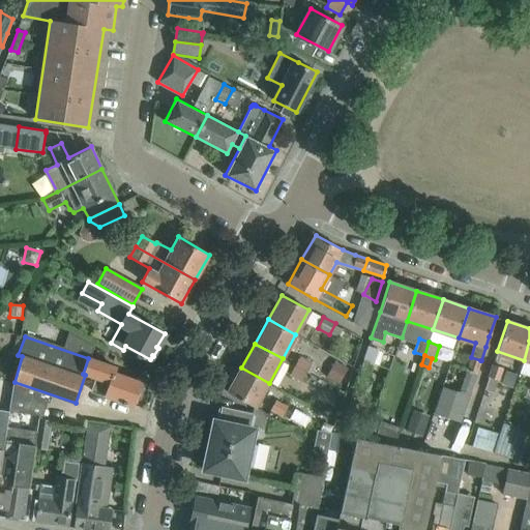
[(313,362),(300,356),(295,365),(307,373),(313,362)]
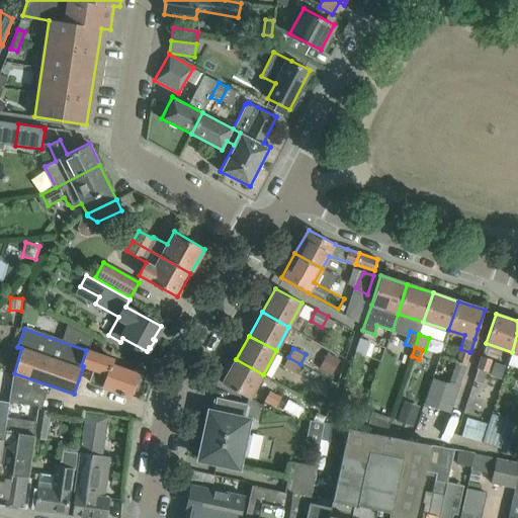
[(460,349),(455,362),(464,365),(469,352),(460,349)]
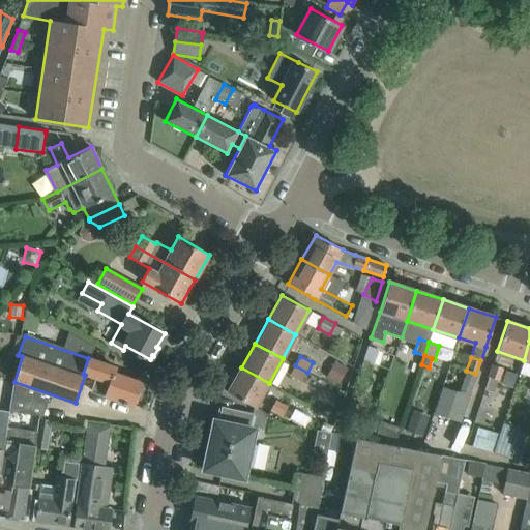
[(137,392),(141,381),(119,374),(113,373),(114,367),(88,358),(83,374),(85,375),(96,378),(91,391),(105,395),(105,396),(126,405),(127,403),(133,405),(134,402),(136,403),(139,393),(137,392)]
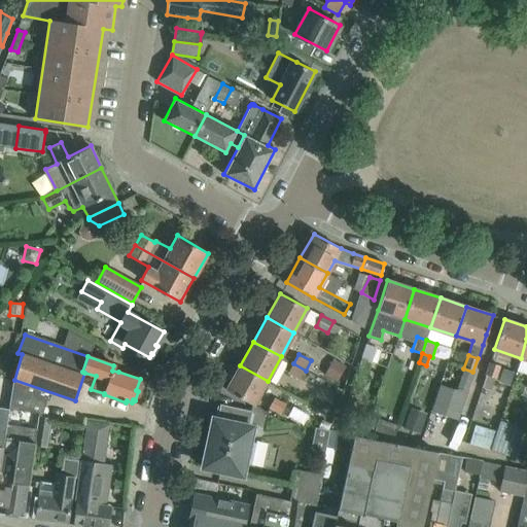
[(334,360),(324,376),(337,383),(346,367),(334,360)]
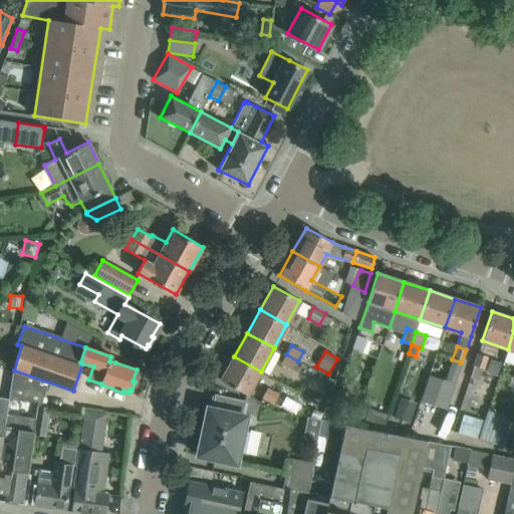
[(484,369),(489,356),(478,352),(473,365),(484,369)]
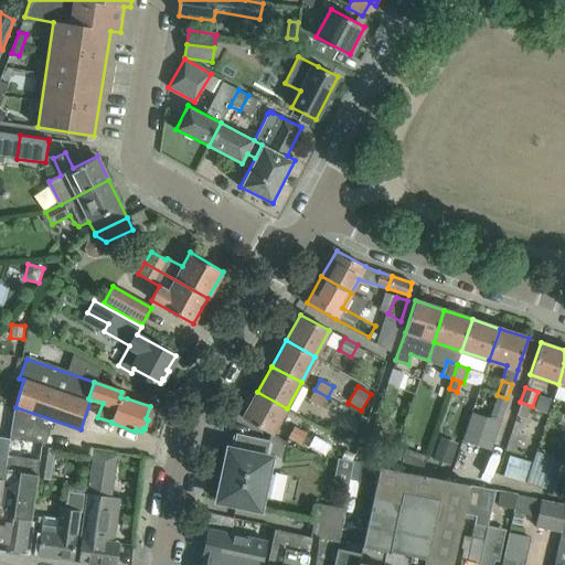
[(321,407),(328,397),(315,390),(309,401),(321,407)]
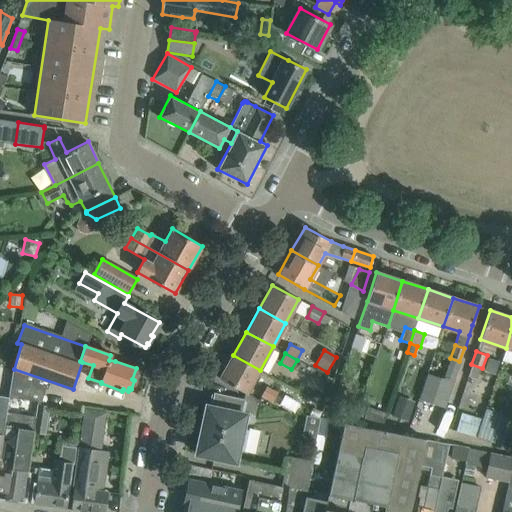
[(246,393),(260,370),(233,355),(220,378),(246,393)]
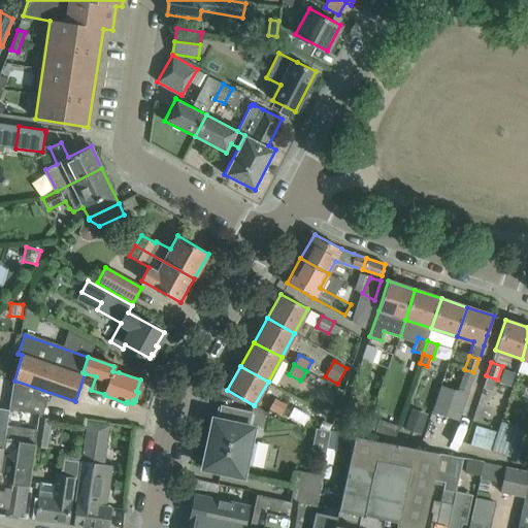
[(458,420),(473,372),(464,369),(457,391),(440,386),(432,411),(458,420)]
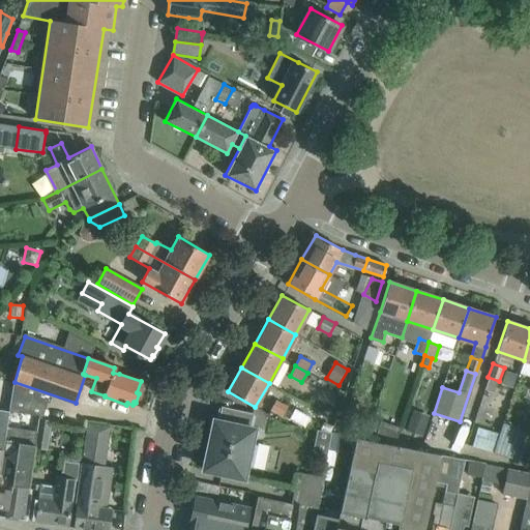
[(364,407),(350,402),(342,423),(357,429),(364,407)]
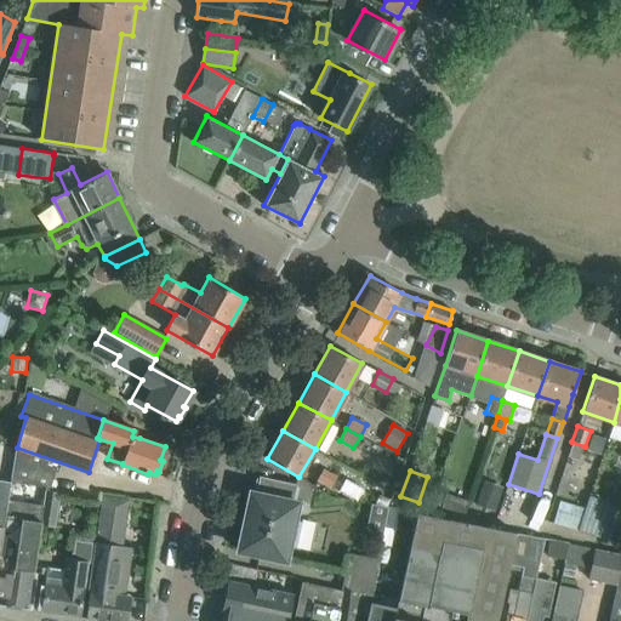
[(335,482),(320,474),(314,485),(329,494),(335,482)]
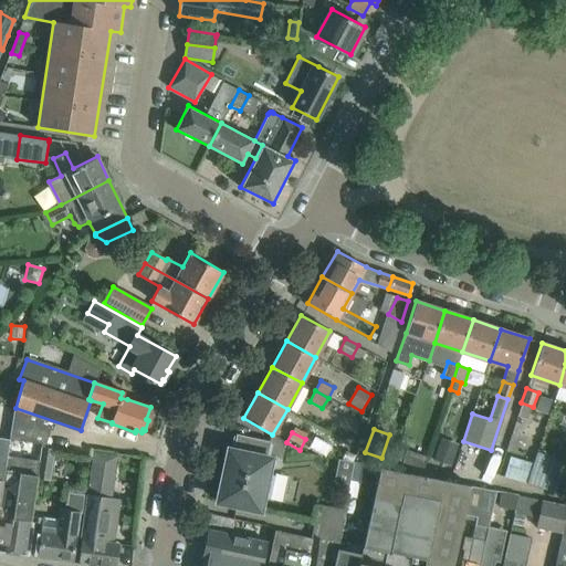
[(271,441),(237,433),(233,449),(229,448),(217,501),(260,511),(264,492),(269,493),(273,477),(268,475),(272,458),(268,457),(271,441)]
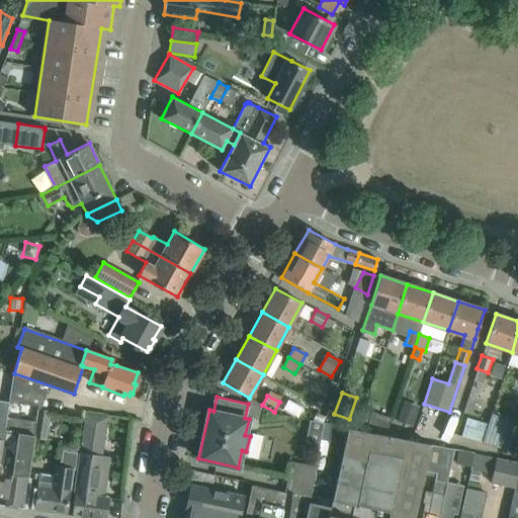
[(0,454),(6,416),(8,402),(0,400),(0,454)]
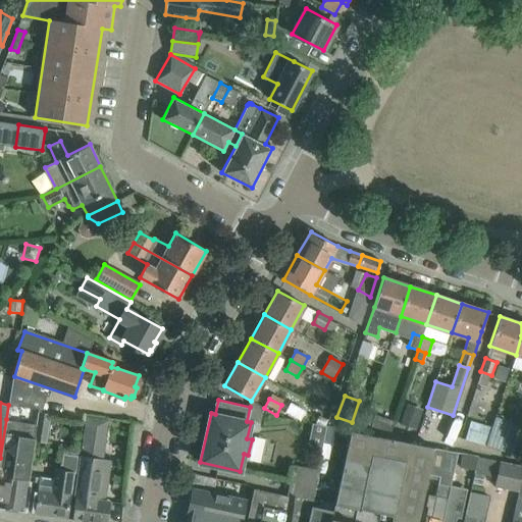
[(407,406),(400,427),(417,432),(424,412),(407,406)]
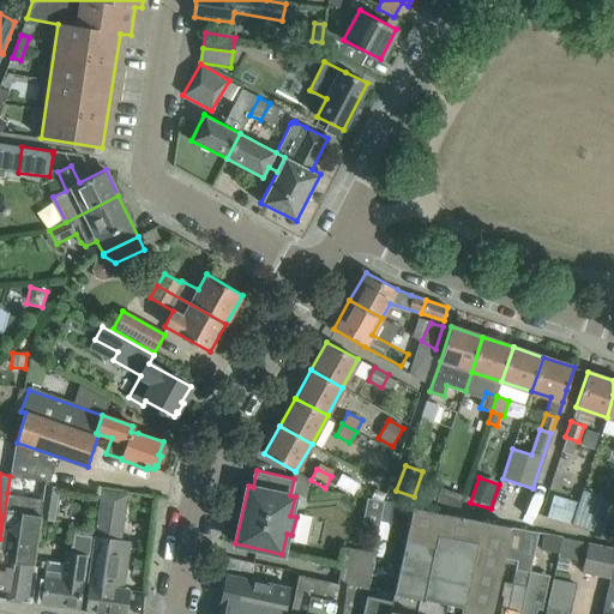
[(60,487),(44,485),(43,498),(40,519),(55,522),(60,487)]
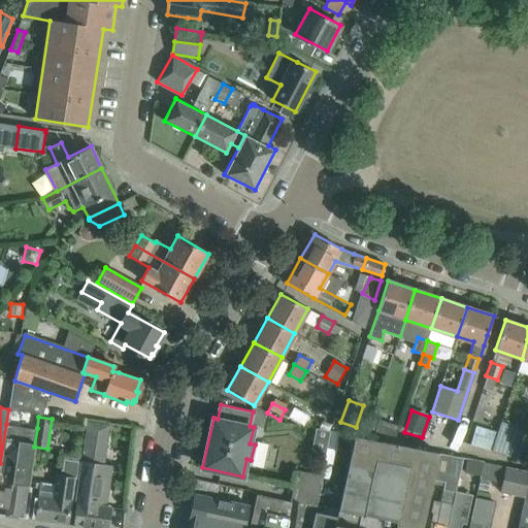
[(26,496),(34,447),(37,428),(6,424),(0,463),(0,512),(1,512),(0,515),(23,518),(26,496)]
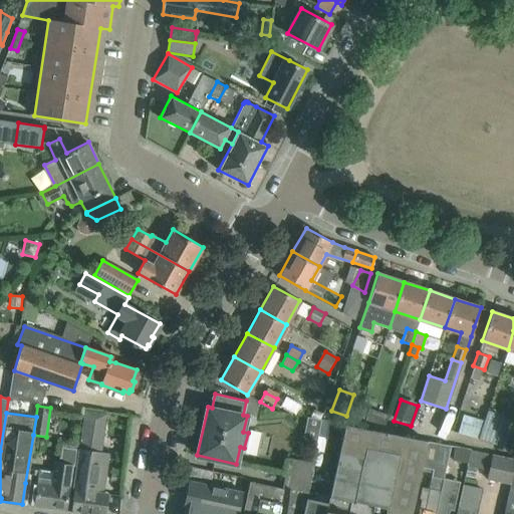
[(377,413),(374,425),(383,428),(388,416),(377,413)]
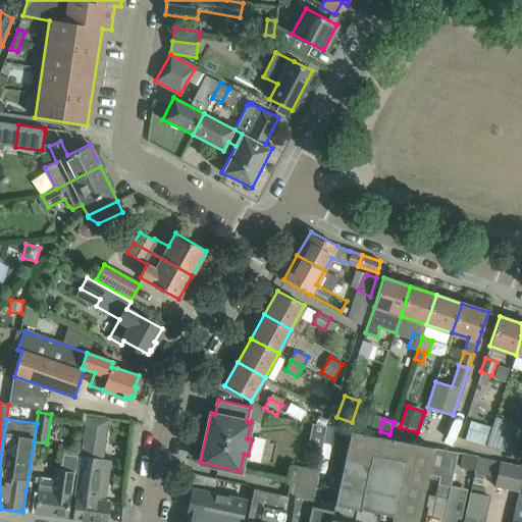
[(107,521),(110,502),(97,501),(108,423),(88,420),(72,520),(89,521),(107,521)]
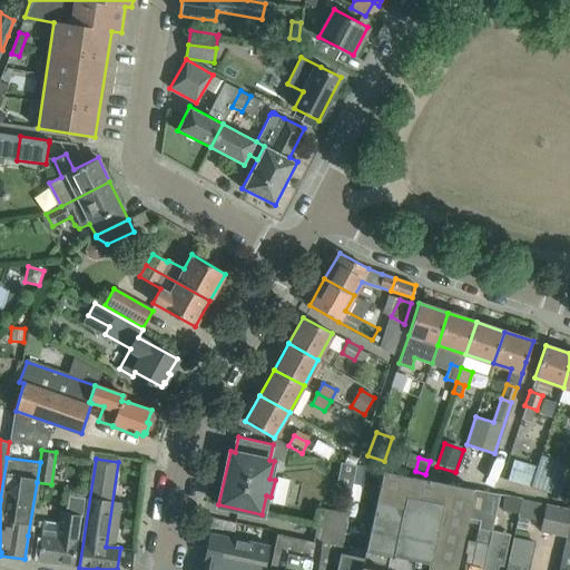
[(540,460),(532,488),(561,495),(569,467),(540,460)]
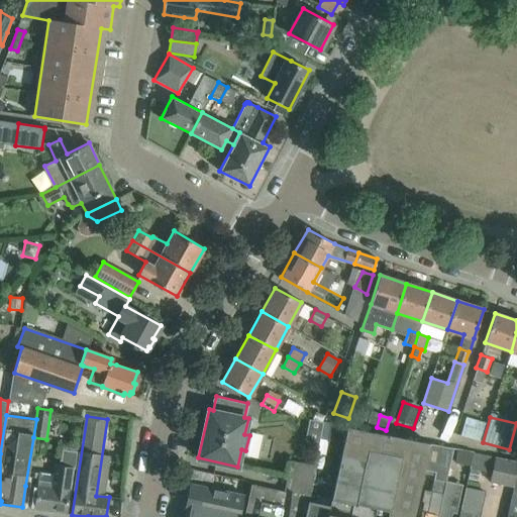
[(343,444),(347,427),(329,423),(326,440),(343,444)]
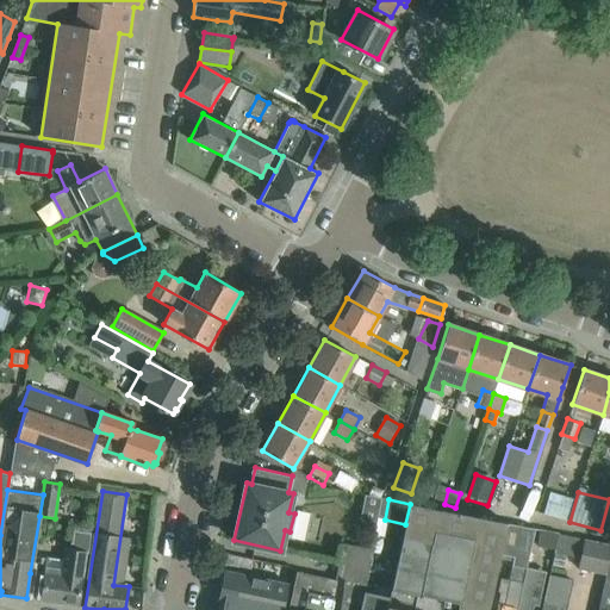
[(487,609),(499,555),(506,524),(410,504),(405,524),(390,596),(386,609),(487,609)]
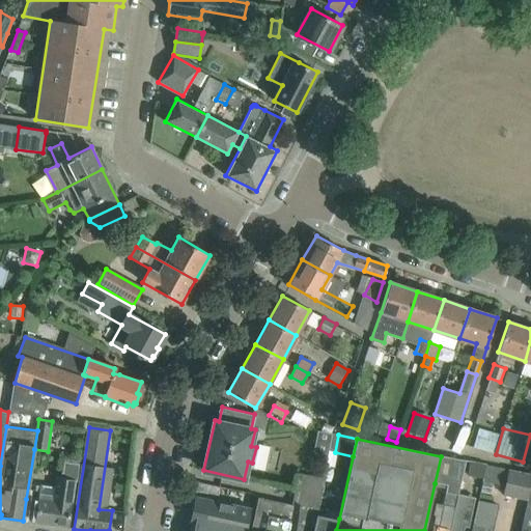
[(457,497),(457,495),(466,462),(441,456),(435,483),(447,486),(445,494),(446,494),(457,497)]
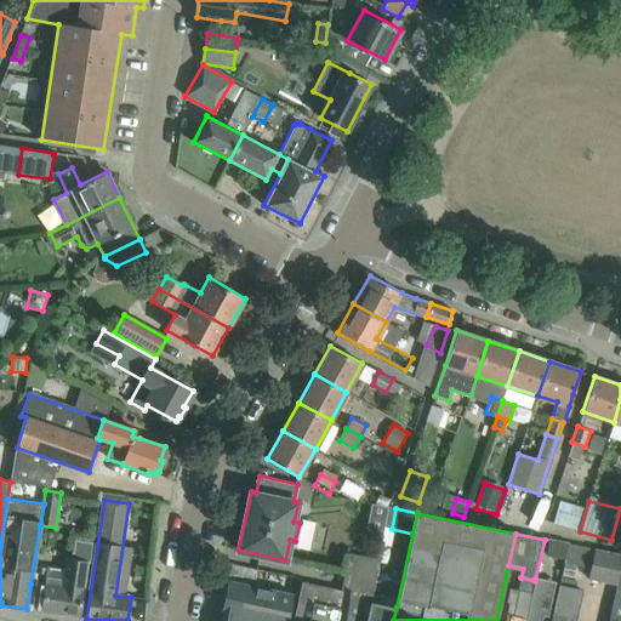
[(84,593),(87,560),(91,562),(93,542),(75,540),(73,559),(66,558),(63,580),(46,577),(41,611),(80,616),(84,593)]
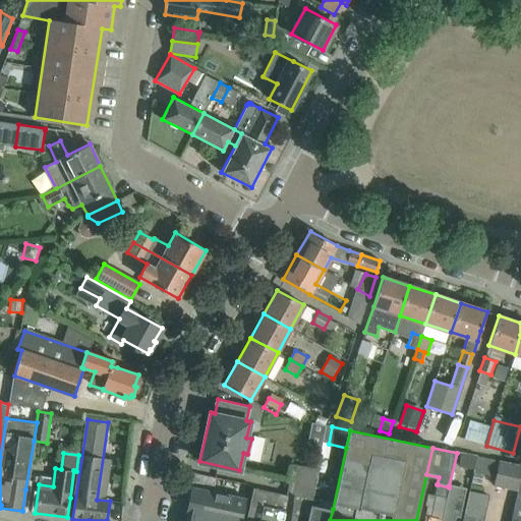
[(478,458),(460,454),(458,466),(476,470),(478,458)]
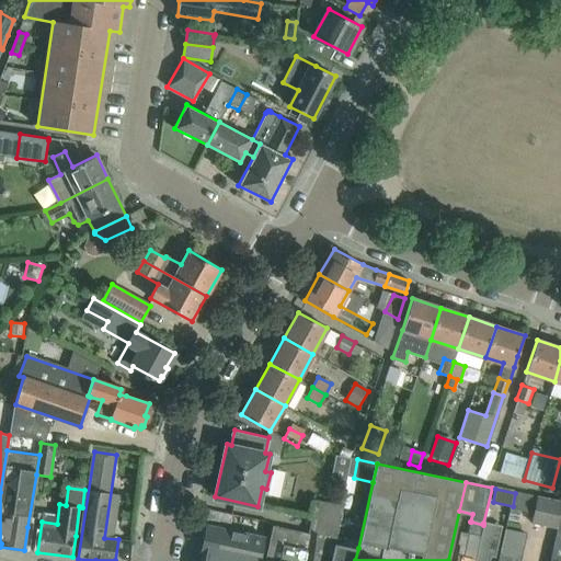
[(512,511),(510,521),(521,523),(523,513),(534,515),(537,497),(515,493),(513,506),(512,511)]
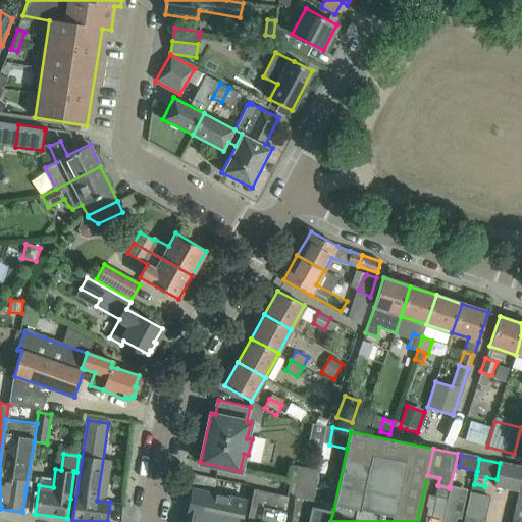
[(320,460),(318,472),(325,473),(328,461),(320,460)]
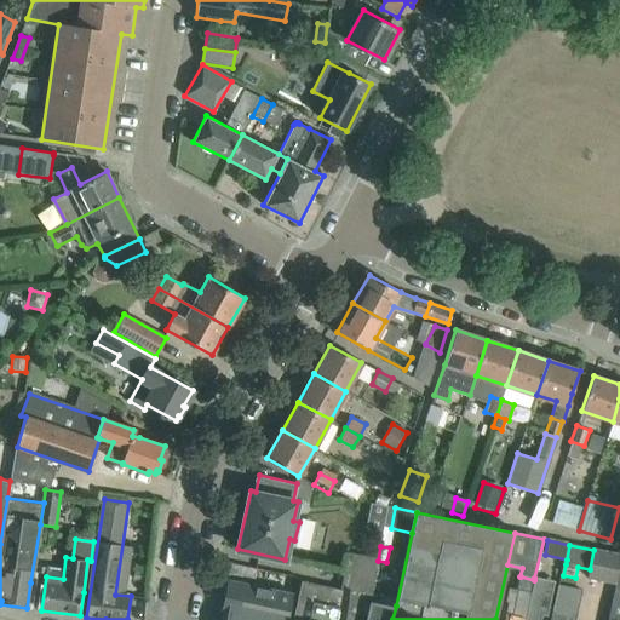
[(616,583),(619,564),(619,552),(593,549),(593,550),(590,569),(589,577),(616,583)]
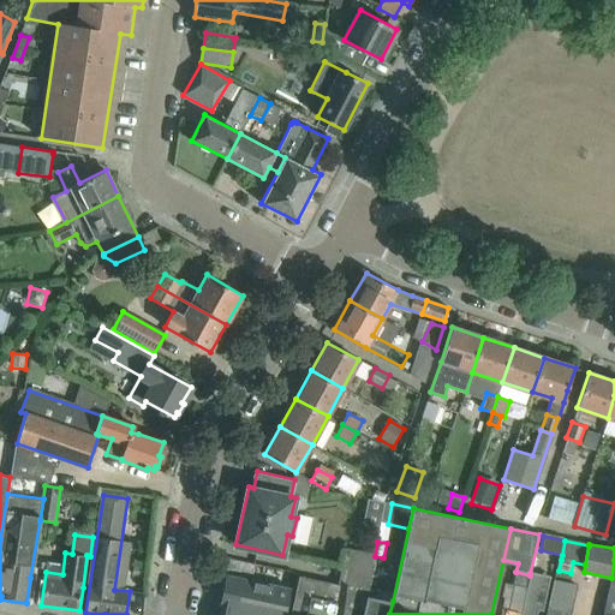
[(369,568),(372,553),(350,548),(347,563),(369,568)]
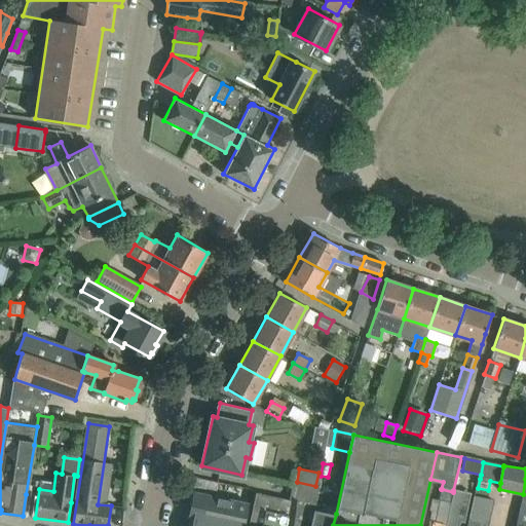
[(525,525),(525,479),(523,494),(516,525),(525,525)]
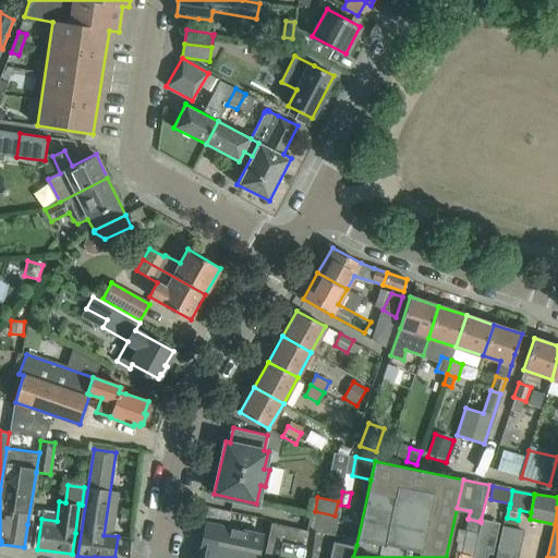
[(328,557),(332,541),(338,516),(335,516),(315,511),(311,530),(270,521),(263,557),(328,557)]
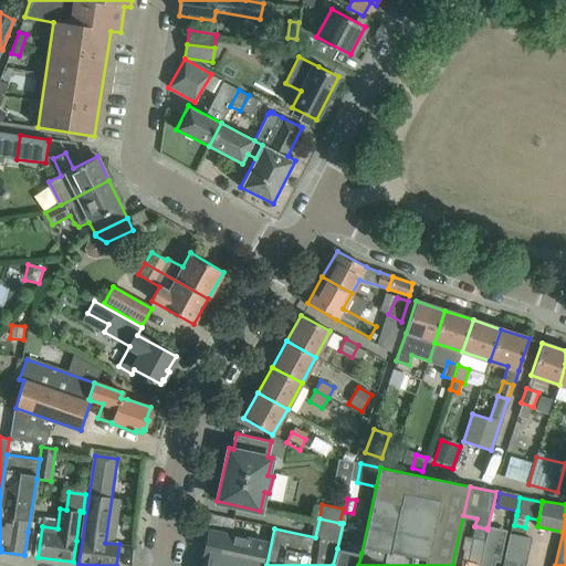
[(479,565),(484,541),(488,530),(475,526),(472,538),(464,537),(462,549),(464,549),(460,565),(479,565)]
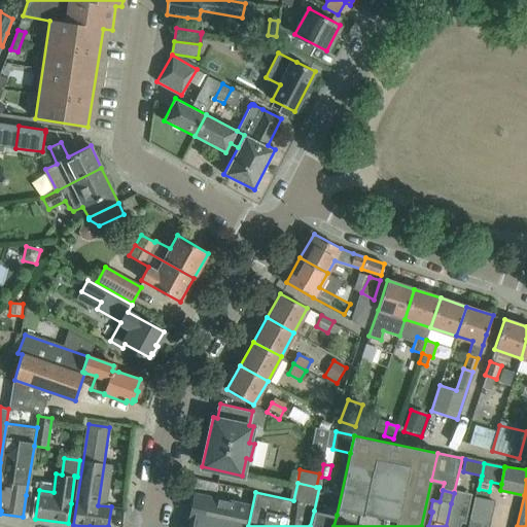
[(459,526),(460,523),(465,524),(471,494),(454,491),(454,493),(451,503),(446,526),(459,526)]
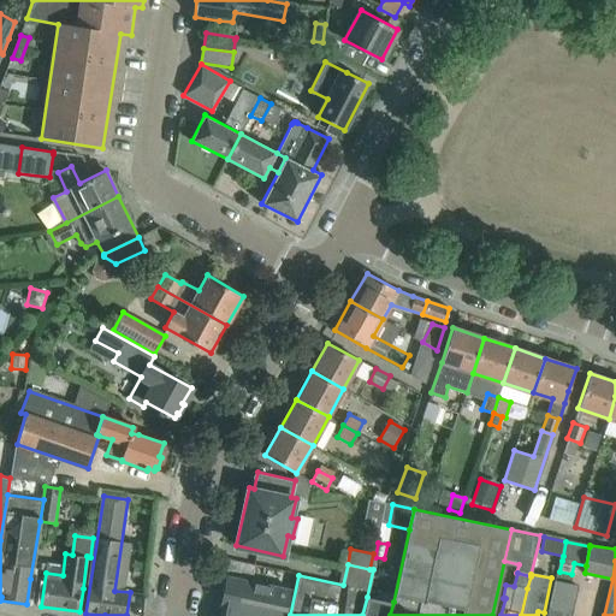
[(285,615),(291,590),(226,576),(219,608),(221,609),(219,615),(285,615)]
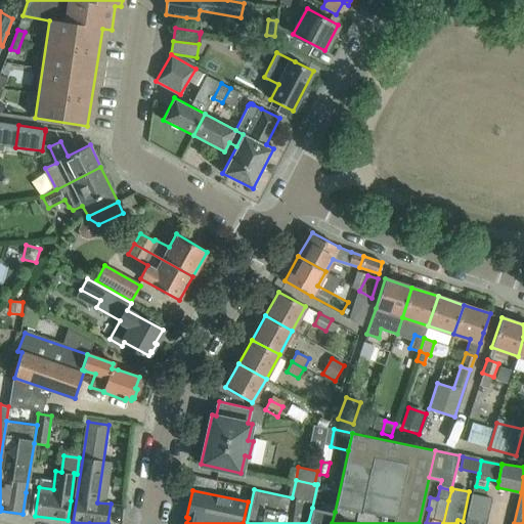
[(332,523),(335,512),(312,508),(308,523),(332,523)]
